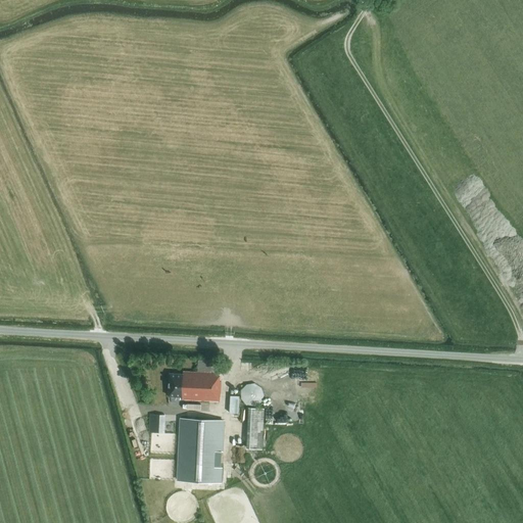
[(198,363),(198,372),(183,372),(183,374),(170,374),(169,396),(182,397),(182,399),(221,401),(222,381),(220,381),(221,373),(221,367),(211,366),(211,364),(198,363)]
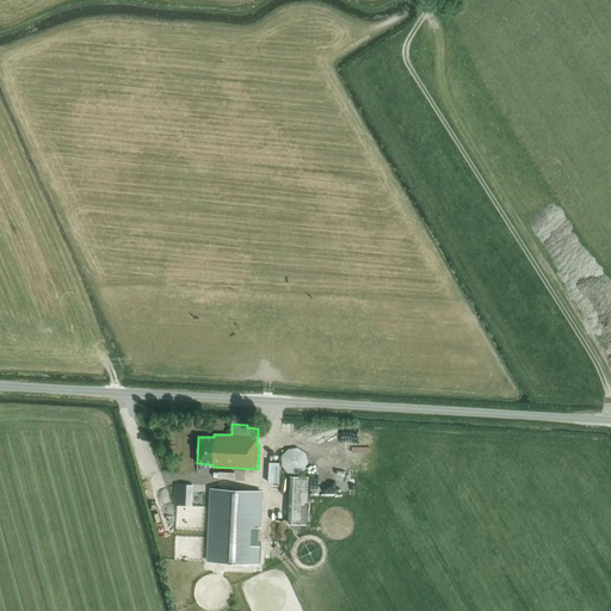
[(304,470),(308,462),(304,452),(297,448),(289,450),(282,456),(283,466),(288,473),(297,475),(304,470)]
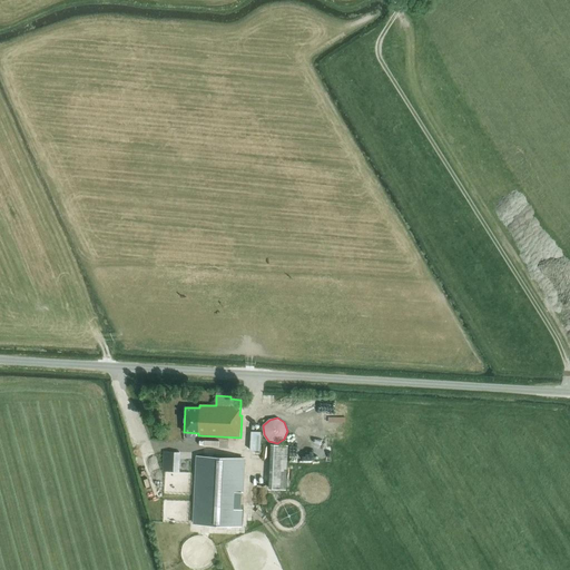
[(252,433),(251,458),(261,458),(261,433),(252,433)]
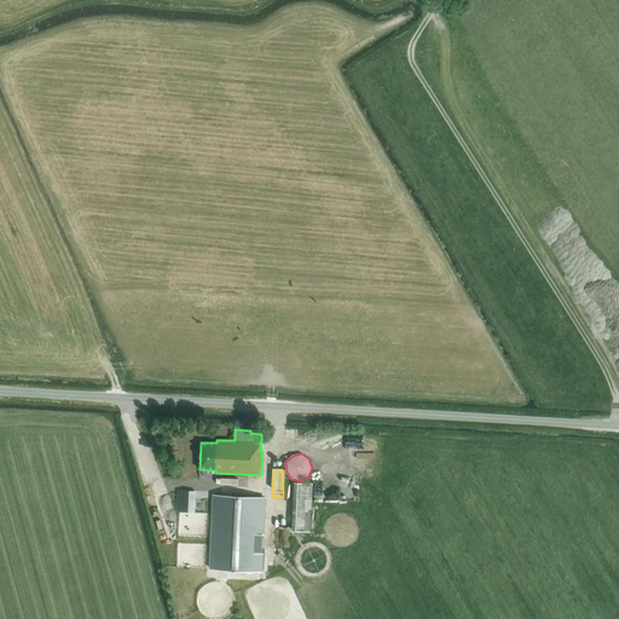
[(295,482),(291,531),(310,531),(312,484),(295,482)]
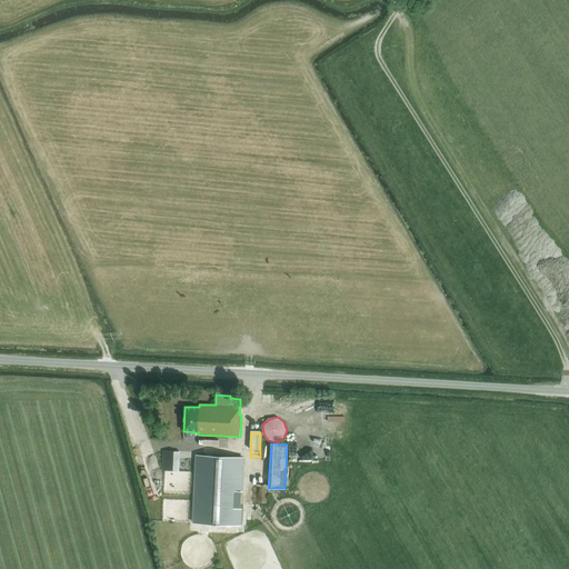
[(163,470),(173,470),(175,450),(165,450),(163,470)]
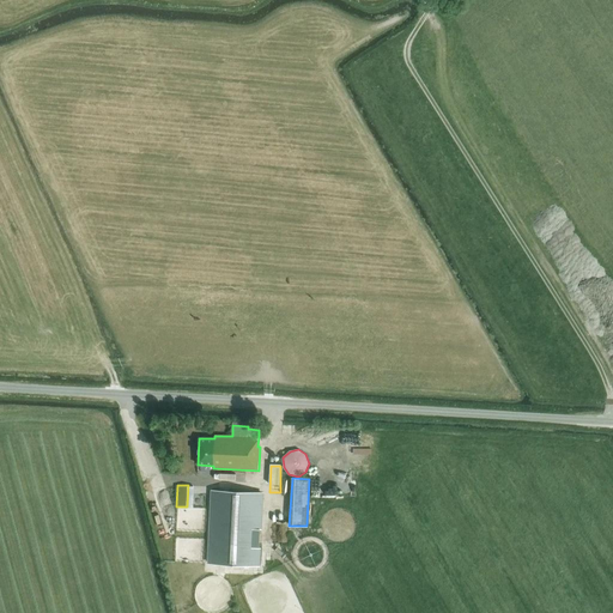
[(259,566),(262,493),(213,491),(210,564),(259,566)]
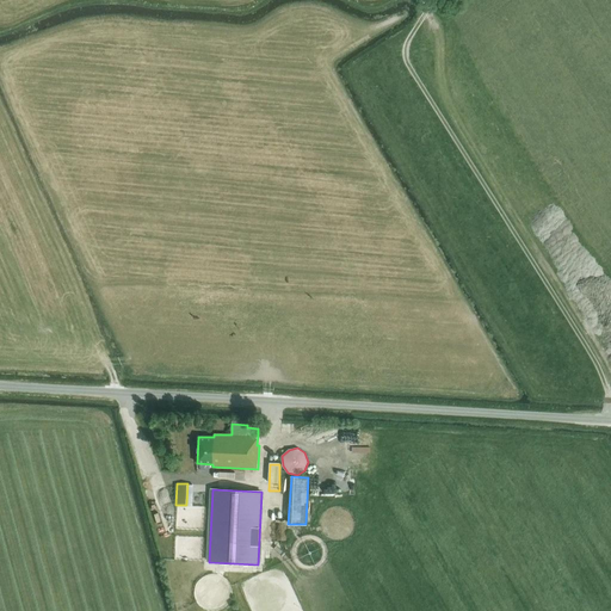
[(170,531),(164,535),(172,549),(178,545),(170,531)]
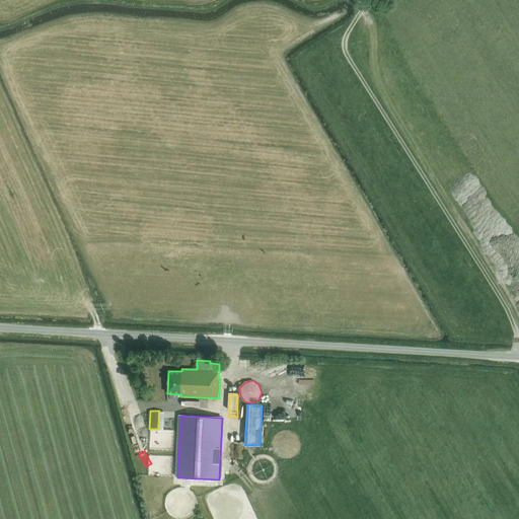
All buildings are outlined.
